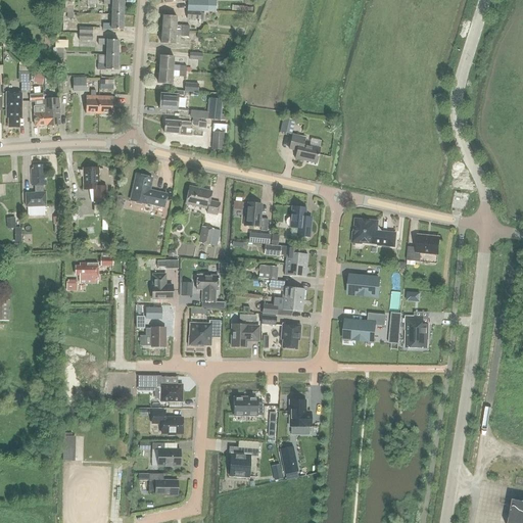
[(207,12),(207,10),(208,1),(188,1),(187,11),(207,12)]
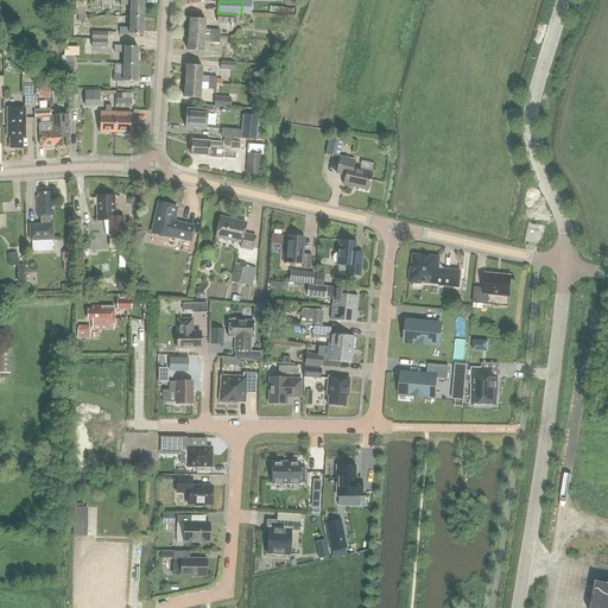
[(105,13),(103,26),(128,29),(130,16),(105,13)]
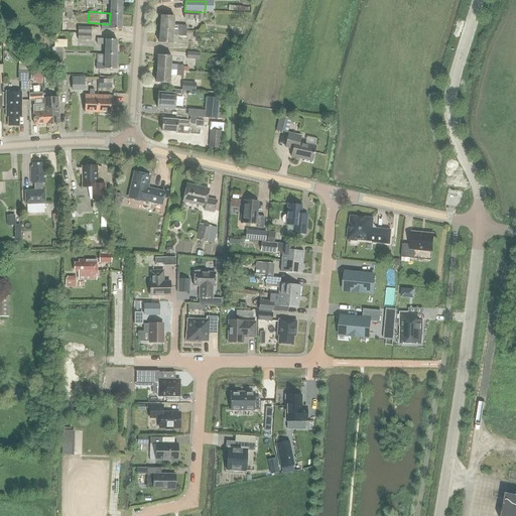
[(198,13),(198,12),(184,12),(184,19),(201,20),(201,13),(198,13)]
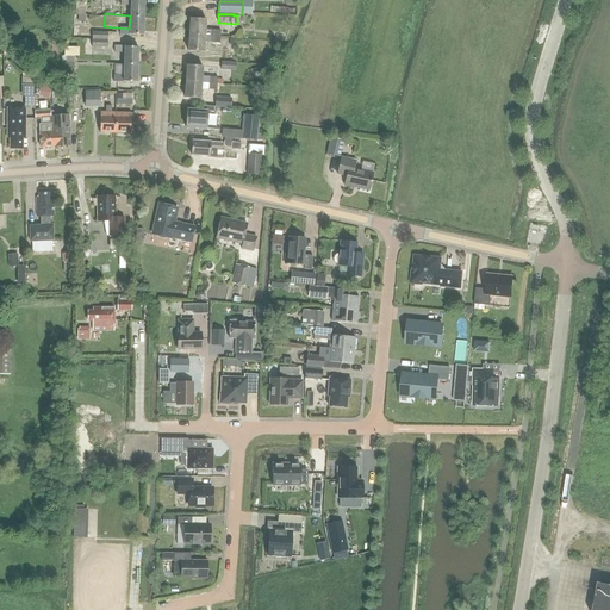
[(191,19),(190,35),(221,37),(221,31),(206,30),(206,20),(191,19)]
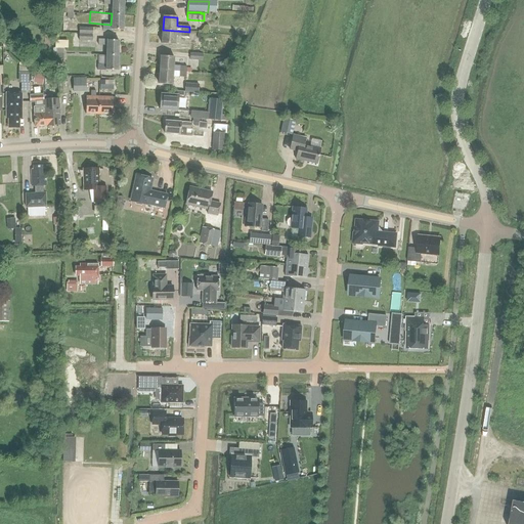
[(89,23),(88,34),(110,36),(111,25),(89,23)]
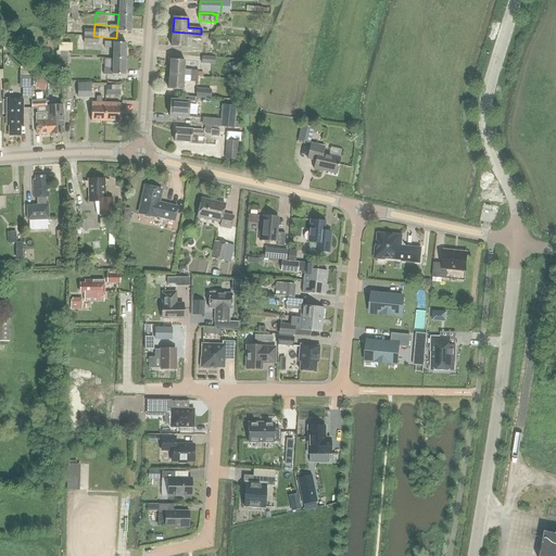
[(201,34),(173,32),(172,47),(186,48),(187,39),(200,40),(201,34)]
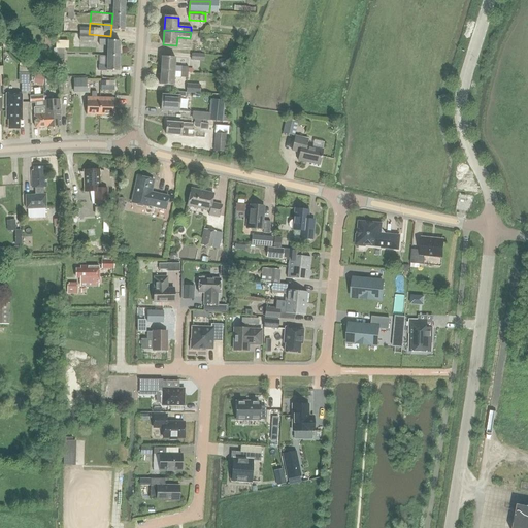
[(89,34),(88,45),(109,47),(110,36),(89,34)]
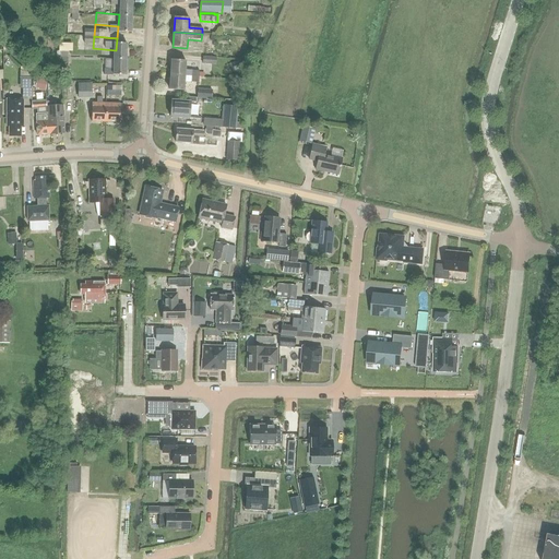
[(93,48),(92,60),(115,61),(116,50),(93,48)]
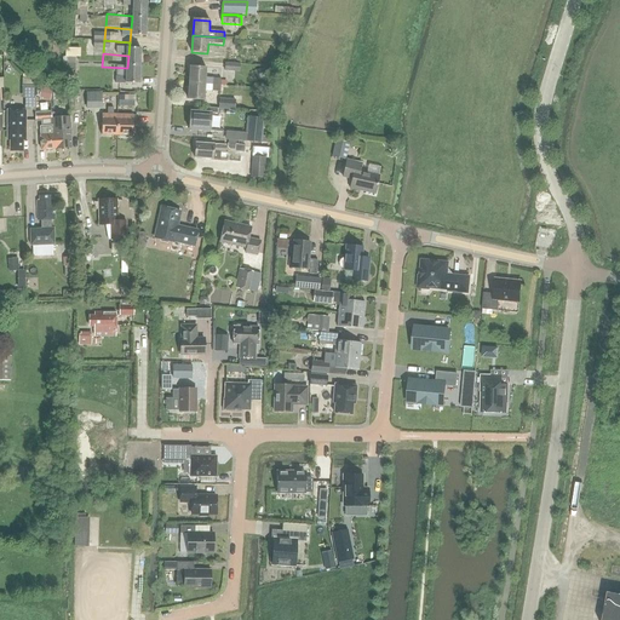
[(102,67),(101,80),(126,82),(127,68),(102,67)]
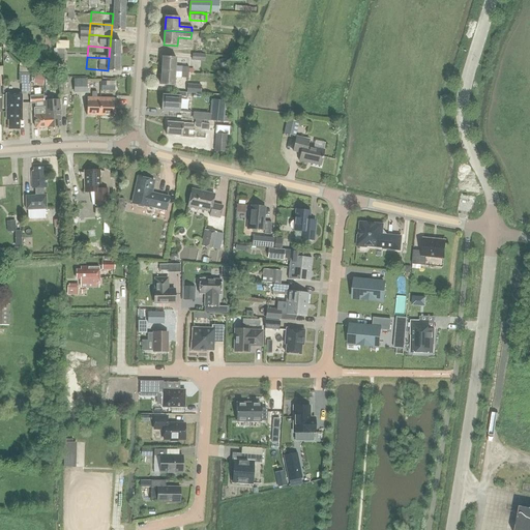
[(163,57),(162,70),(188,74),(188,67),(176,66),(176,58),(163,57)]
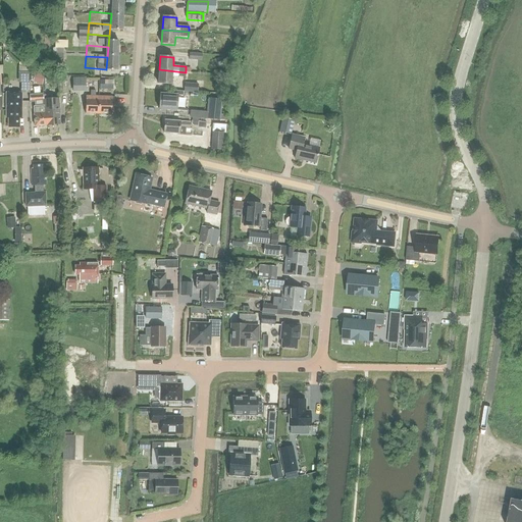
[(21,69),(22,89),(31,89),(30,69),(21,69)]
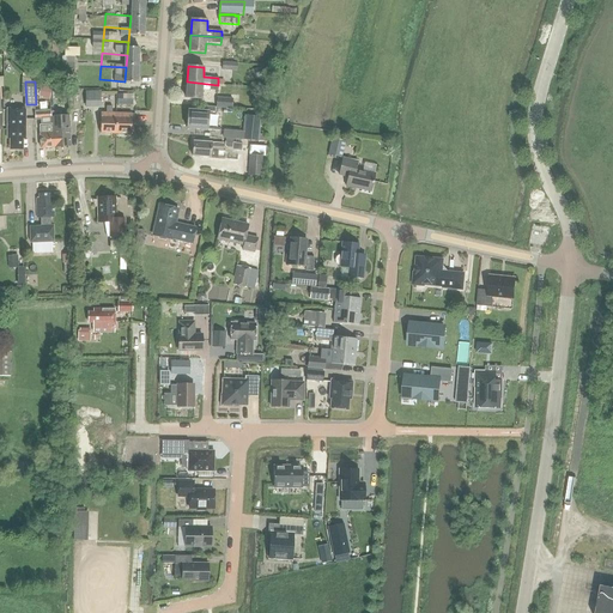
[(218,85),(187,82),(186,98),(201,99),(202,90),(217,91),(218,85)]
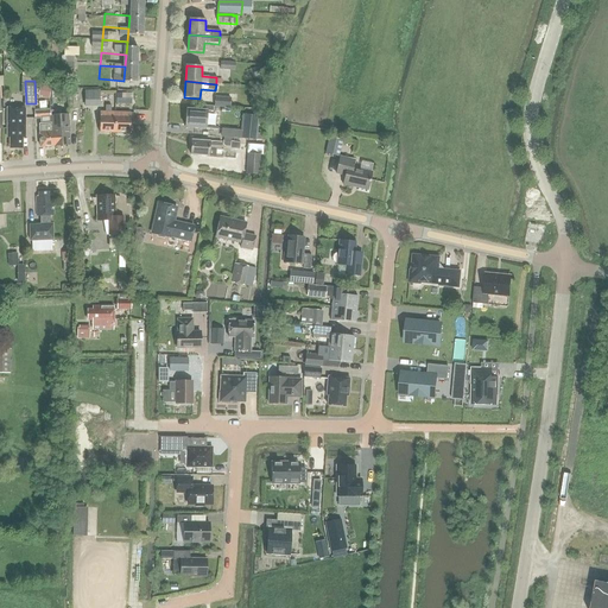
[(42,96),(52,96),(52,86),(42,84),(42,96)]
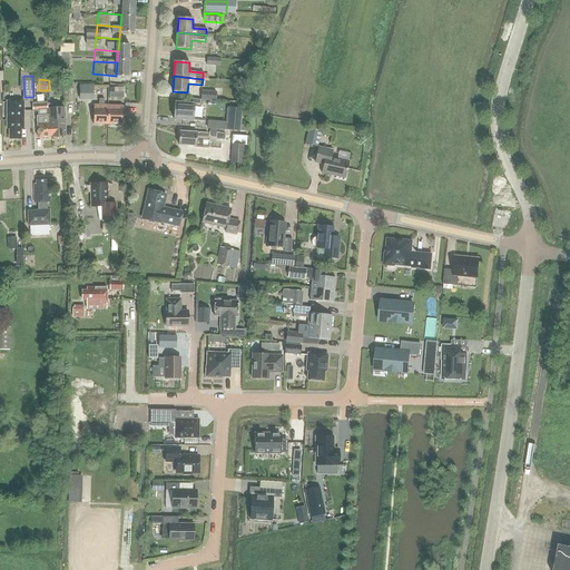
[(94,100),(94,85),(79,85),(79,100),(94,100)]
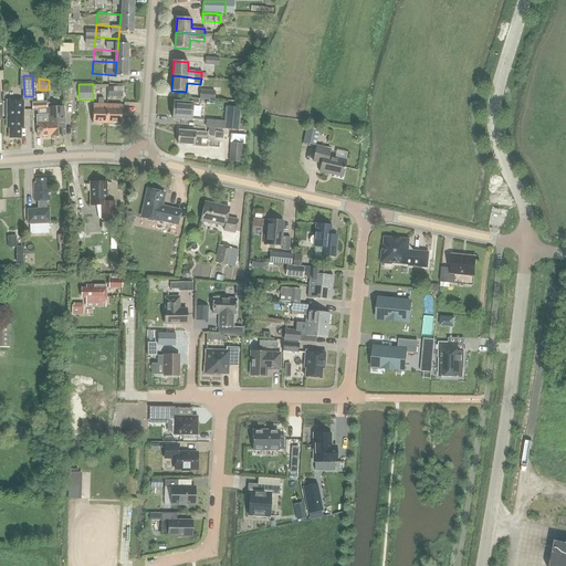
[(117,87),(108,86),(108,97),(117,97),(117,87)]
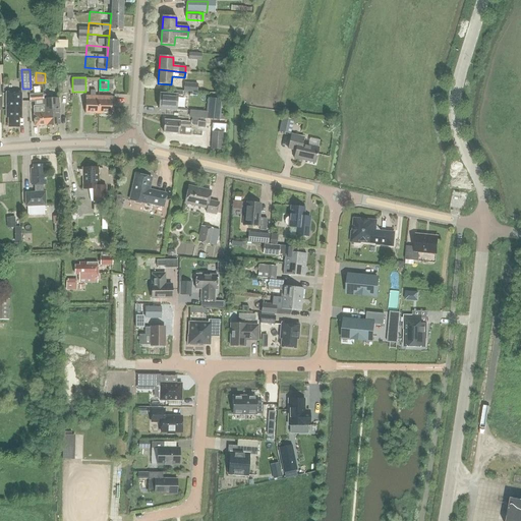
[(68,92),(67,81),(57,81),(57,92),(68,92)]
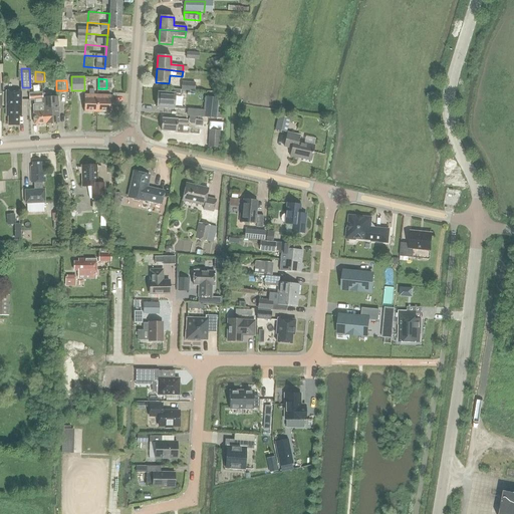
[(194,91),(195,83),(182,81),(181,90),(194,91)]
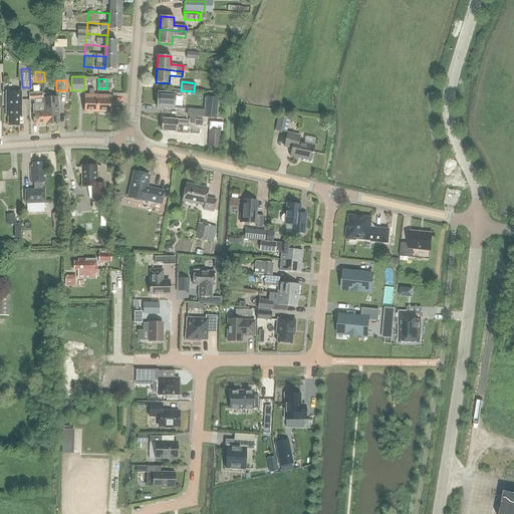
[(97,112),(97,95),(93,95),(94,89),(89,89),(88,94),(85,94),(84,111),(97,112)]
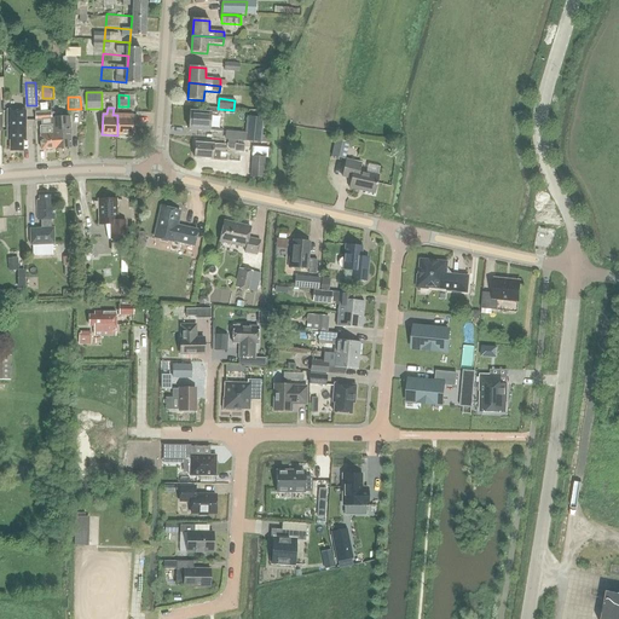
[(209,132),(212,113),(217,114),(217,109),(204,108),(203,113),(190,111),(189,129),(209,132)]
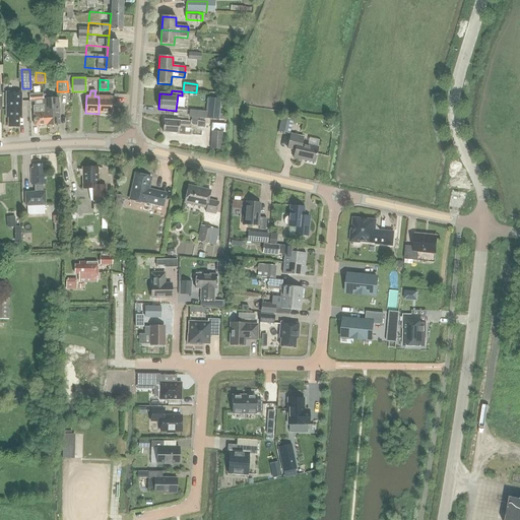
[(21,118),(21,92),(6,92),(6,118),(8,118),(8,127),(19,127),(19,118),(21,118)]
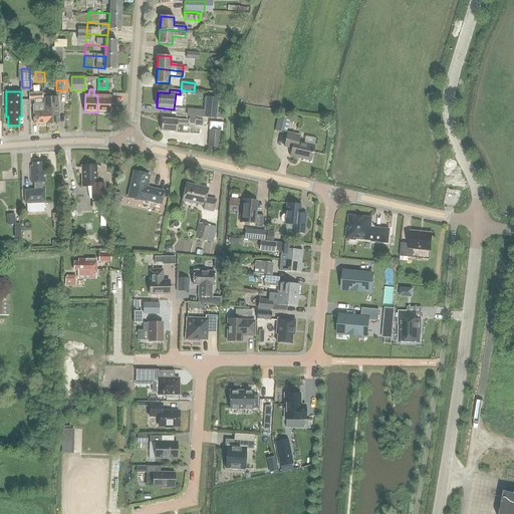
[(187,116),(204,117),(222,118),(222,113),(218,113),(219,93),(206,91),(206,97),(205,97),(204,110),(187,109),(187,116)]
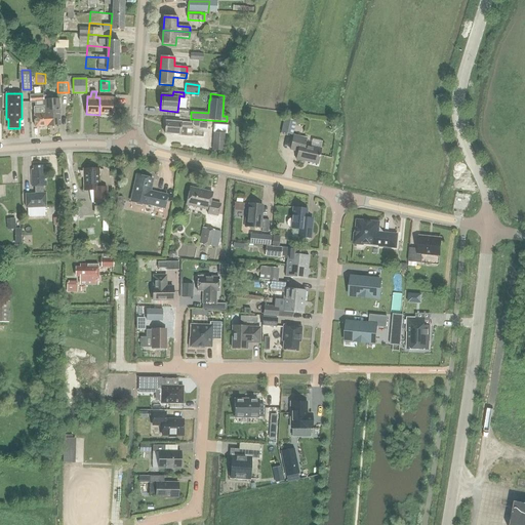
[(39,107),(36,107),(34,108),(35,127),(47,126),(47,116),(46,116),(45,101),(43,101),(43,95),(31,96),(31,103),(39,102),(39,107)]
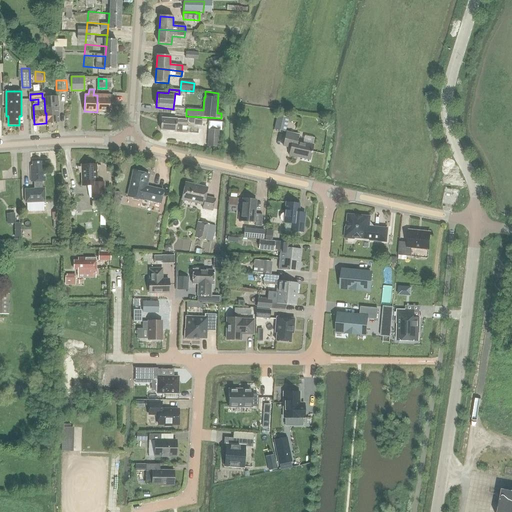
[(110,95),(97,95),(97,112),(110,112),(110,95)]
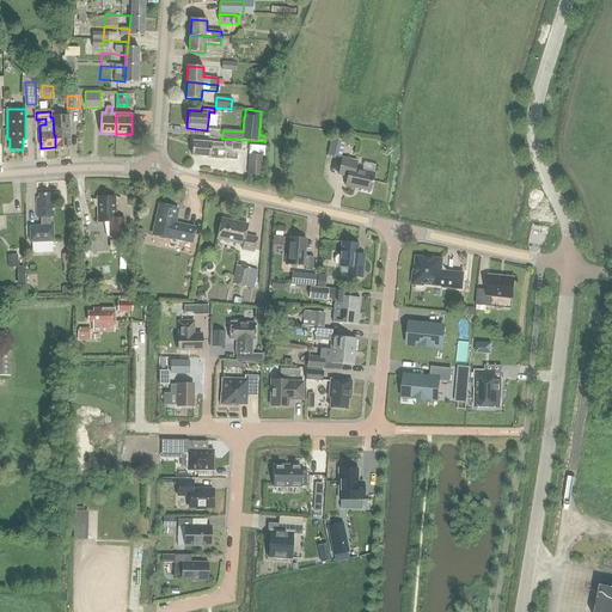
[(55,135),(55,147),(69,147),(68,134),(71,133),(69,116),(53,117),(54,135),(55,135)]
